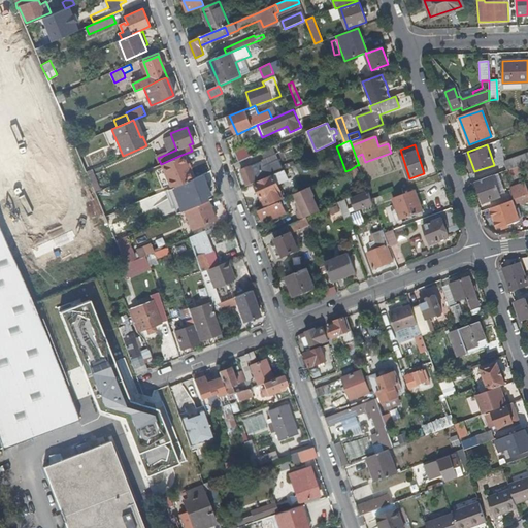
[(243,146),(233,151),(236,159),(246,156),(243,146)]
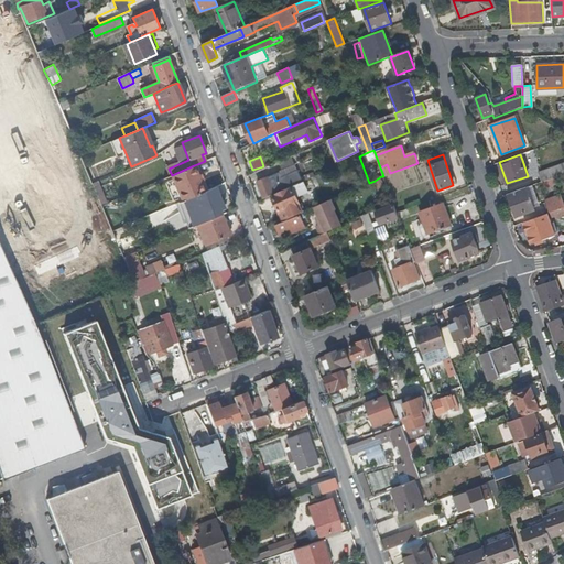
[(295,166),(291,156),(282,161),(279,162),(283,171),(295,166)]
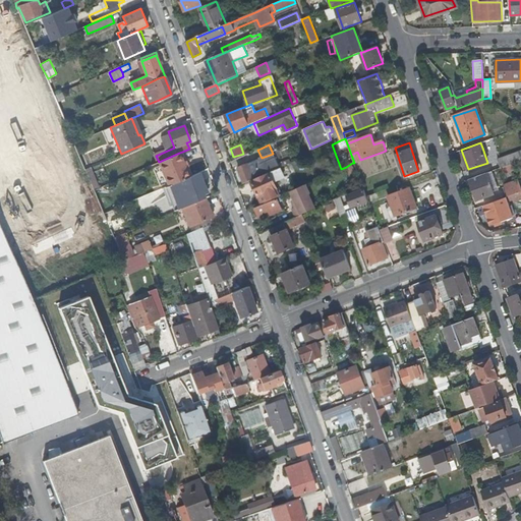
[(498,159),(501,168),(508,165),(520,160),(520,150),(498,159)]
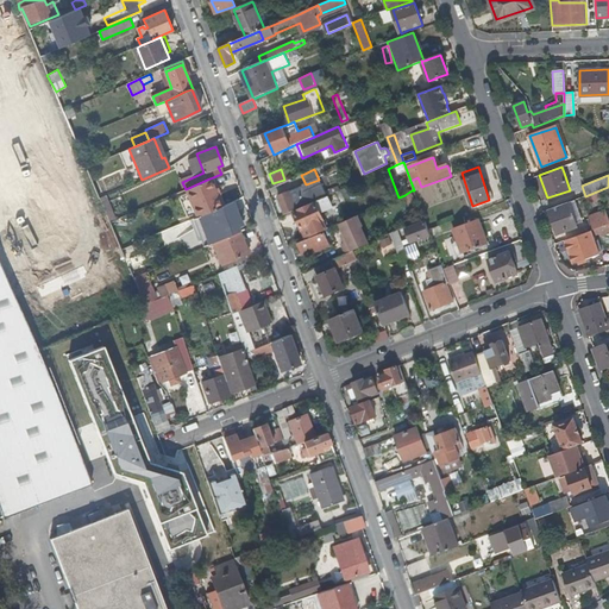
[(186,189),(196,217),(219,207),(221,206),(213,187),(209,179),(186,189)]
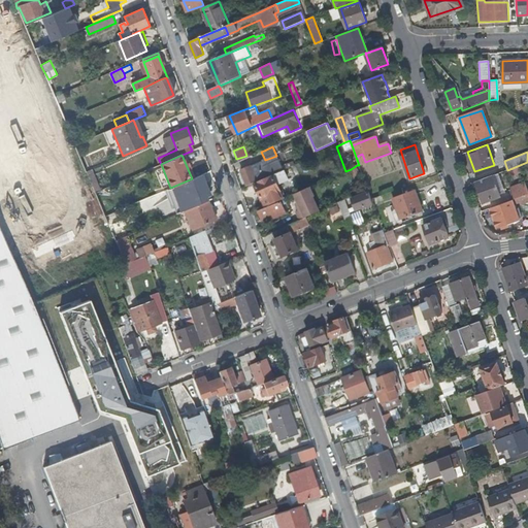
[(241,170),(248,186),(255,183),(284,170),(277,156),(276,156),(265,160),(241,170)]
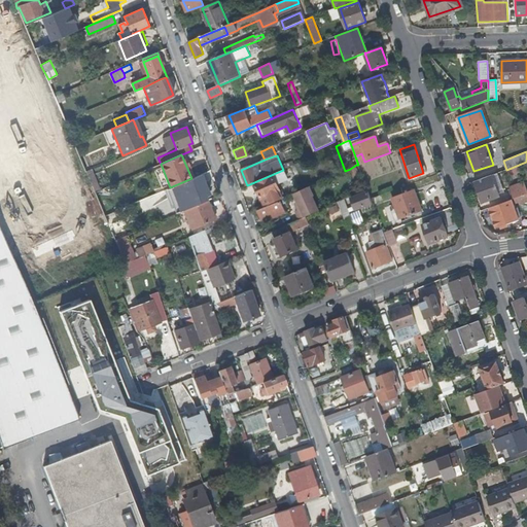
[(516,172),(514,167),(506,170),(503,171),(505,176),(516,172)]
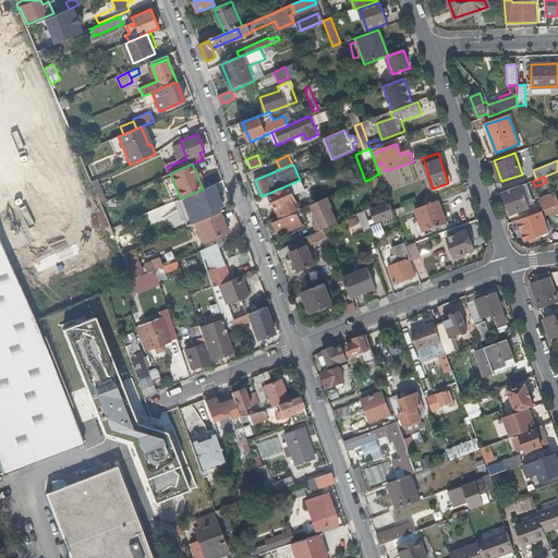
[(305,190),(301,179),(300,180),(269,193),(277,211),(278,211),(281,218),(300,210),(296,203),(293,195),(305,190)]
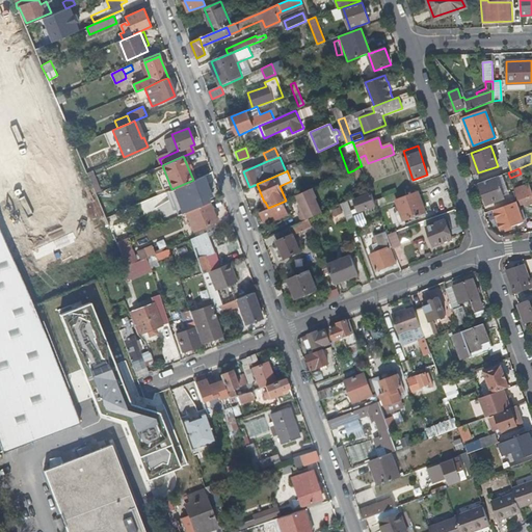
[(101,191),(92,171),(87,174),(96,194),(101,191)]
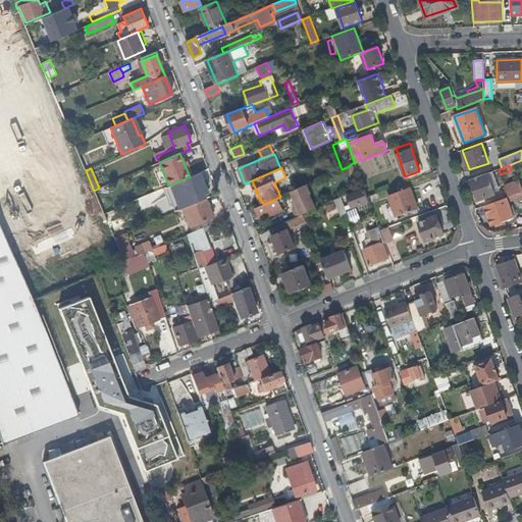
[(501,191),(493,171),(487,173),(494,193),(501,191)]
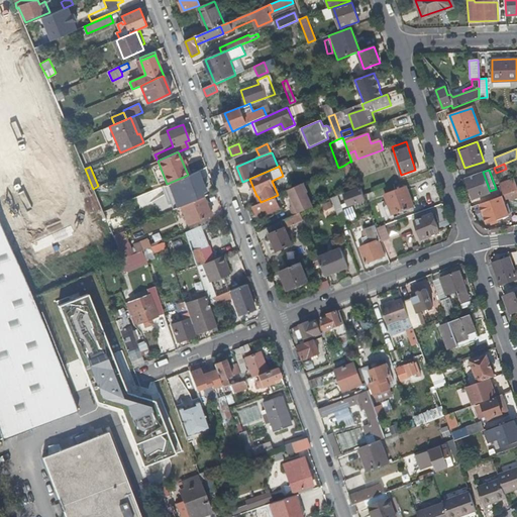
[(188,175),(186,176),(167,184),(165,185),(168,193),(165,195),(170,206),(205,191),(198,172),(188,175)]
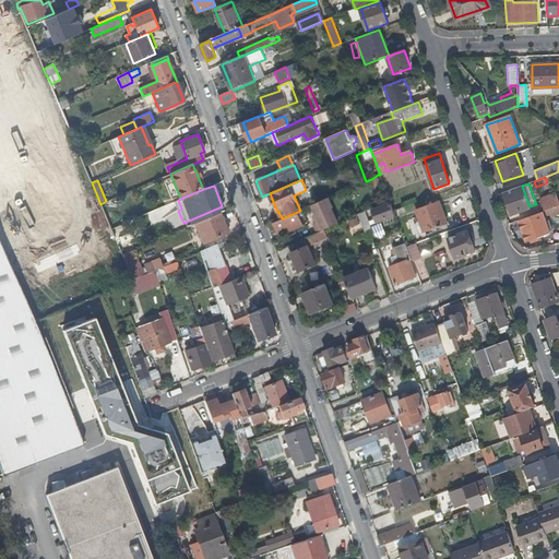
[(507,201),(509,206),(512,214),(530,207),(530,206),(522,186),(503,192),(507,201)]
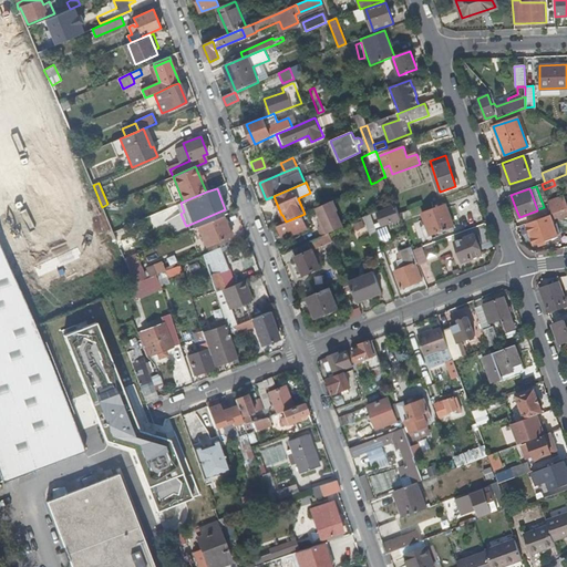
[(547,204),(552,214),(556,213),(566,207),(566,204),(565,197),(547,204)]
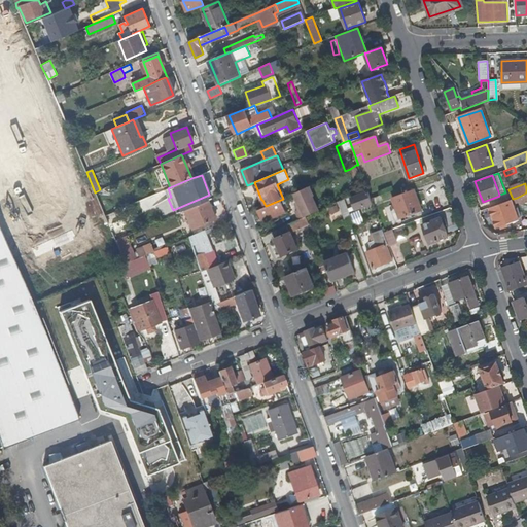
[(314,196),(310,186),(306,188),(291,195),(294,203),(297,210),(294,211),(292,212),(296,220),(305,217),(305,216),(305,215),(306,215),(307,215),(307,216),(320,210),(313,196),(314,196)]
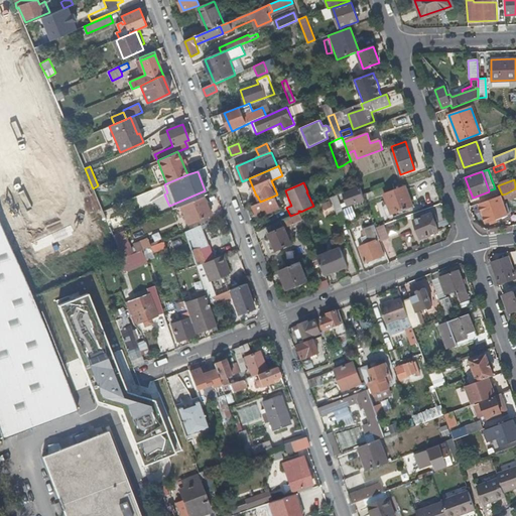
[(404,186),(383,194),(391,215),(412,208),(404,186)]
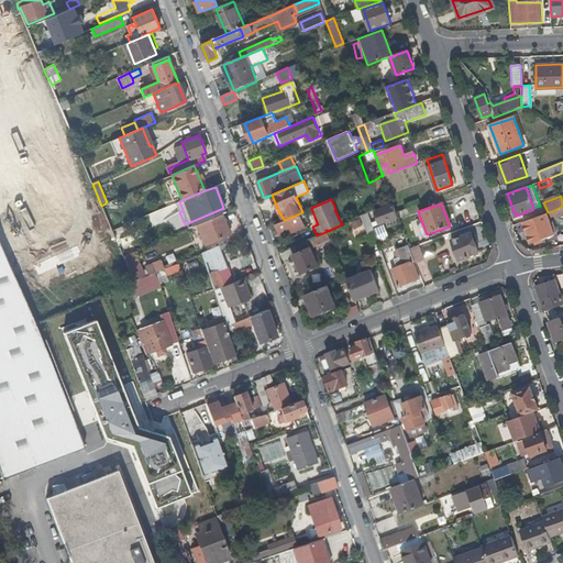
[(379,223),(398,217),(396,212),(394,205),(375,211),(379,223)]
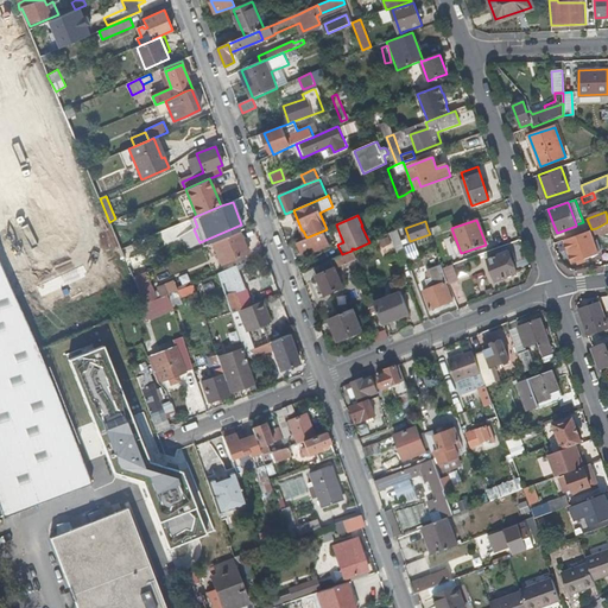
[(607,222),(596,228),(600,236),(607,232),(607,222)]
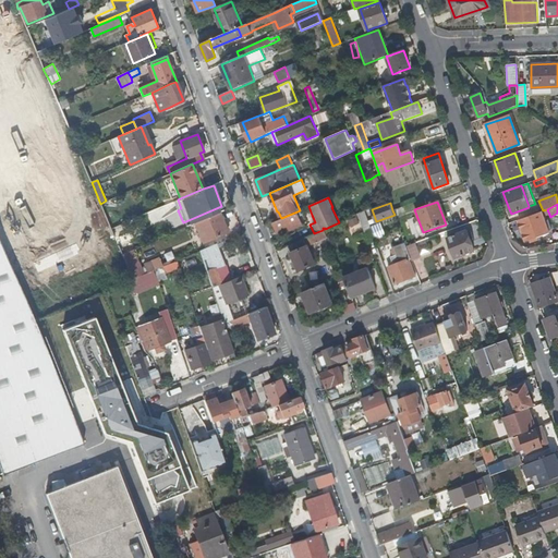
[(405,214),(402,206),(392,210),(395,215),(396,217),(405,214)]
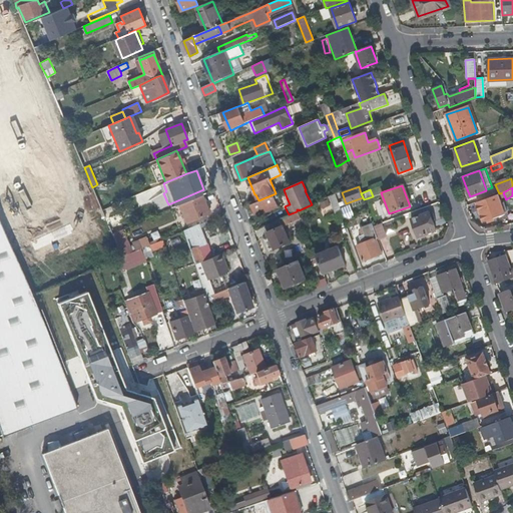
[(506,199),(503,192),(499,193),(497,194),(500,201),(506,199)]
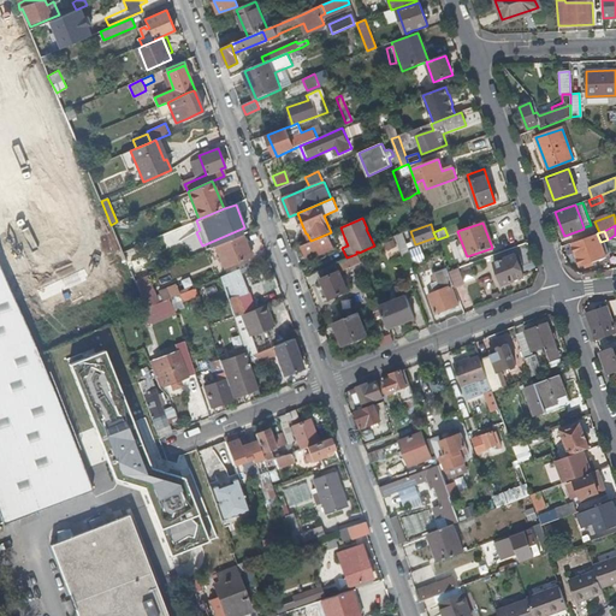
[(402,234),(395,236),(400,248),(407,244),(402,234)]
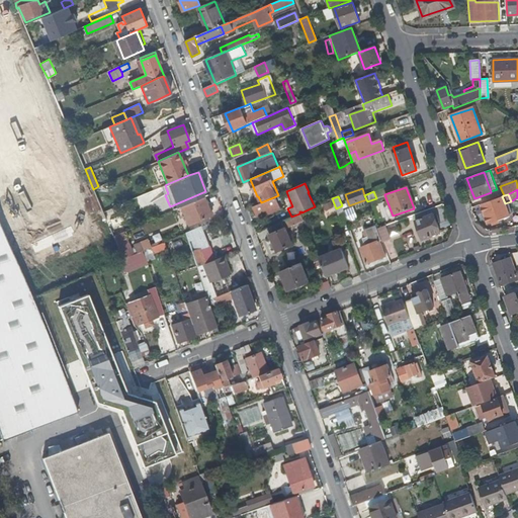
[(505,203),(502,196),(490,200),(491,203),(483,206),(482,206),(488,223),(491,222),(493,225),(500,223),(498,219),(509,216),(506,206),(505,203)]
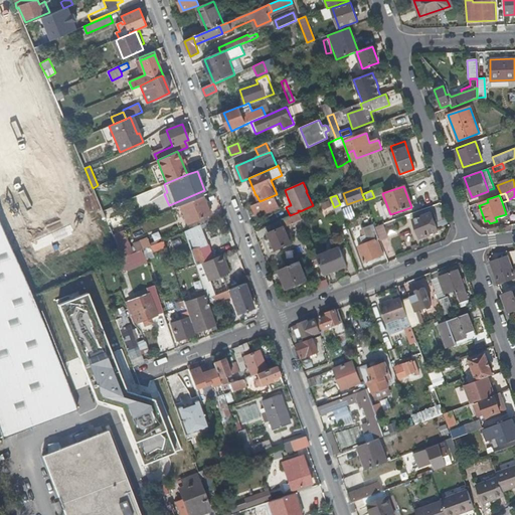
[(208,214),(201,196),(174,208),(178,217),(183,215),(186,223),(208,214)]
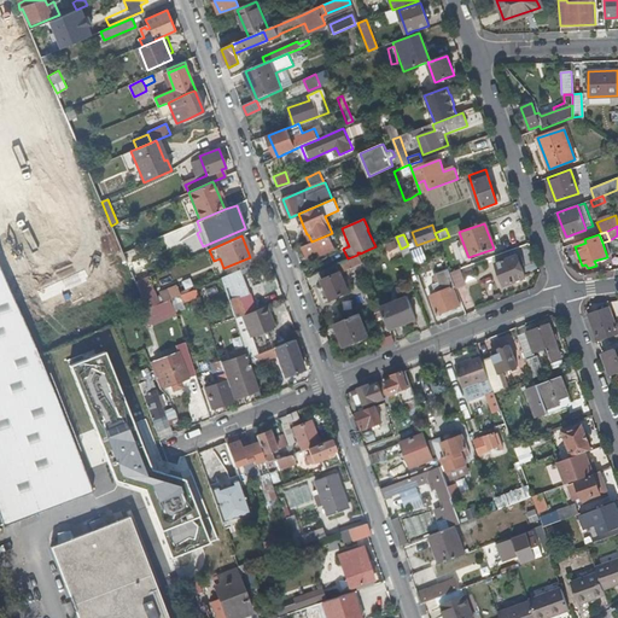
[(326,237),(303,246),(309,260),(331,249),(326,237)]
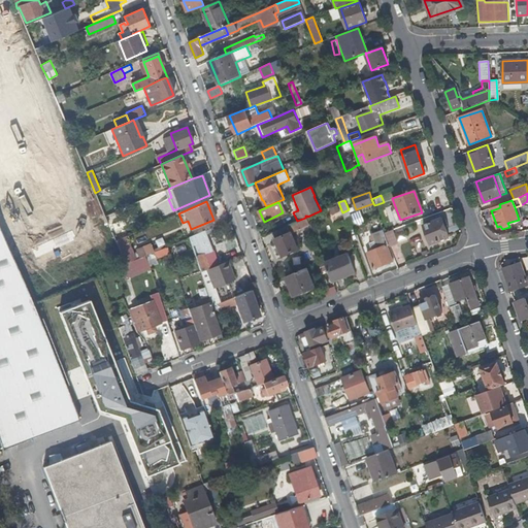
[(334,216),(342,212),(338,202),(331,206),(334,216)]
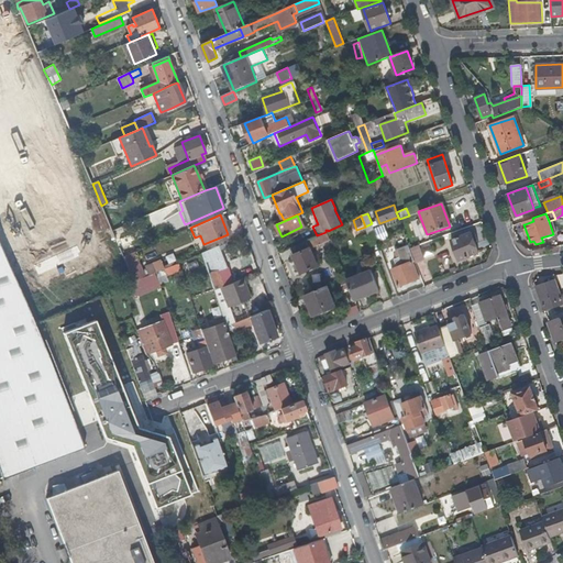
[(556,222),(550,224),(553,234),(560,231),(559,230),(556,222)]
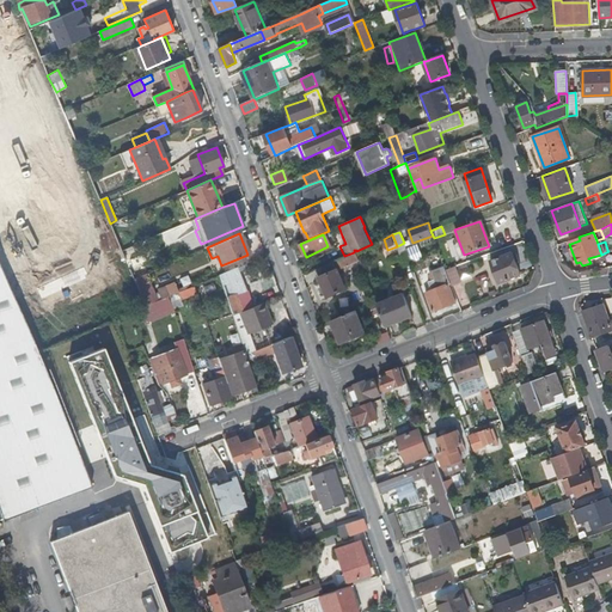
[(144,273),(132,246),(122,251),(133,277),(144,273)]
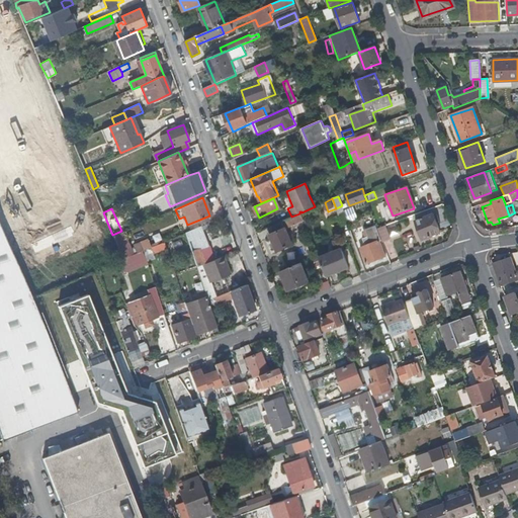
[(285,229),(304,220),(300,212),(299,213),(291,217),(267,228),(277,251),(292,244),(285,229)]
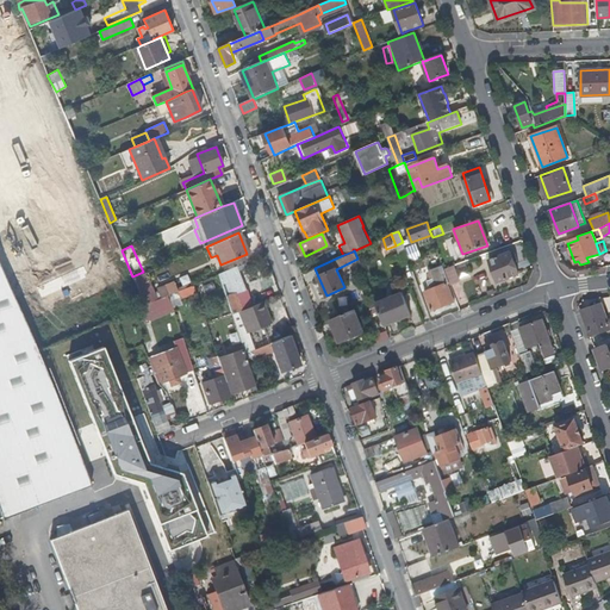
[(518,274),(514,262),(510,263),(506,254),(489,260),(497,282),(518,274)]
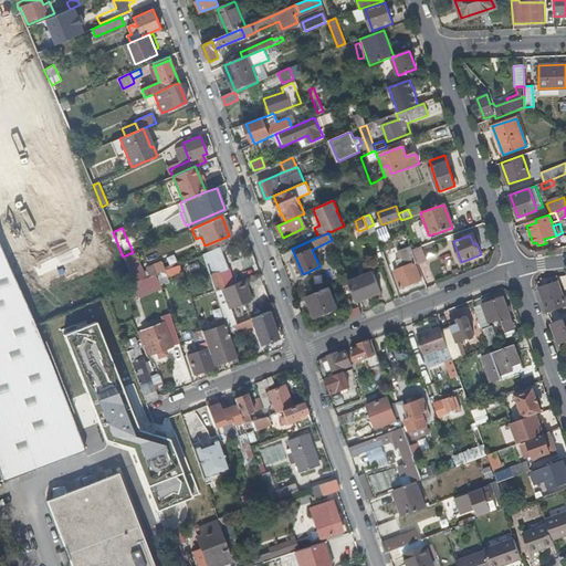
[(421,247),(411,250),(417,264),(417,265),(427,262),(421,247)]
